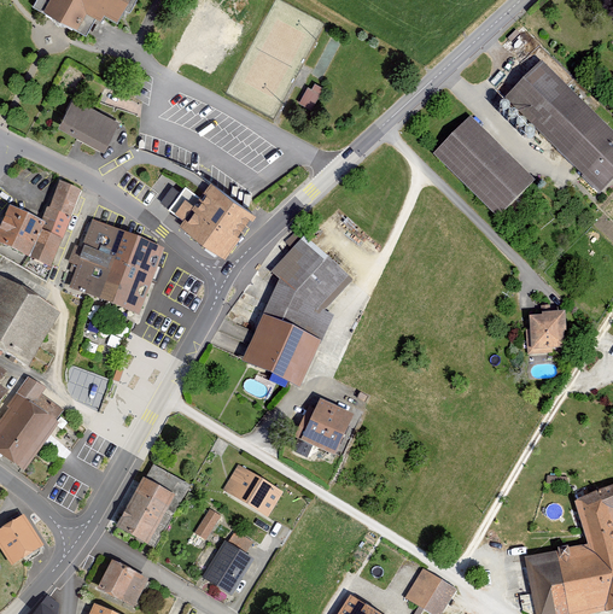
[(87,34),(101,9),(118,18),(128,0),(34,0),(31,4),(87,34)]
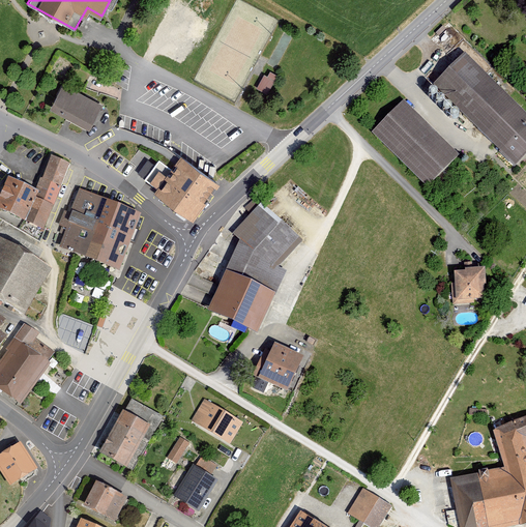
[(525,152),(525,110),(463,50),(432,83),(517,164),(525,152)]
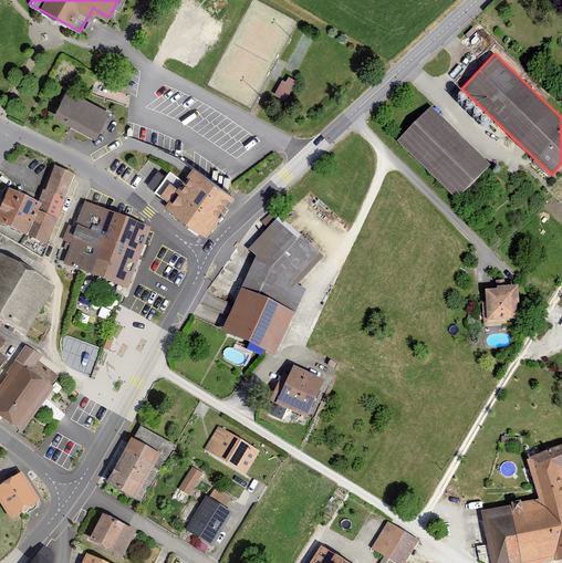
[(270,93),(283,100),(294,79),(281,72),(270,93)]
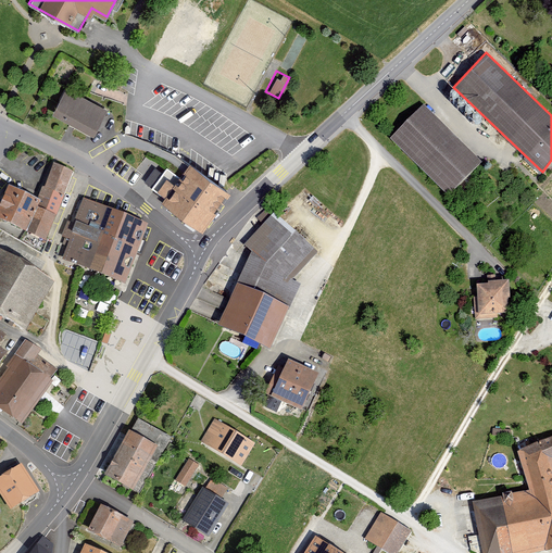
[(104,111),(61,87),(48,111),(91,135),(104,111)]
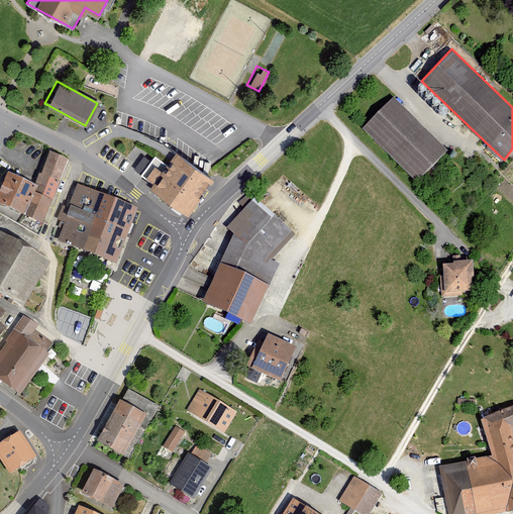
[(448,148),(392,95),(361,127),(416,181),(448,148)]
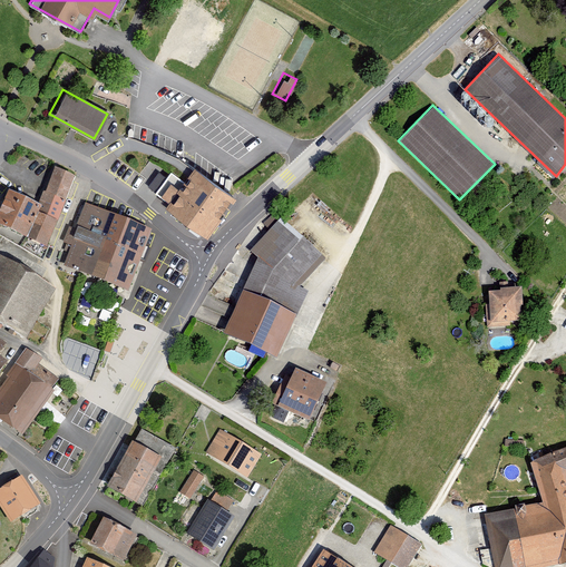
[(52,164),(38,202),(61,211),(75,173),(52,164)]
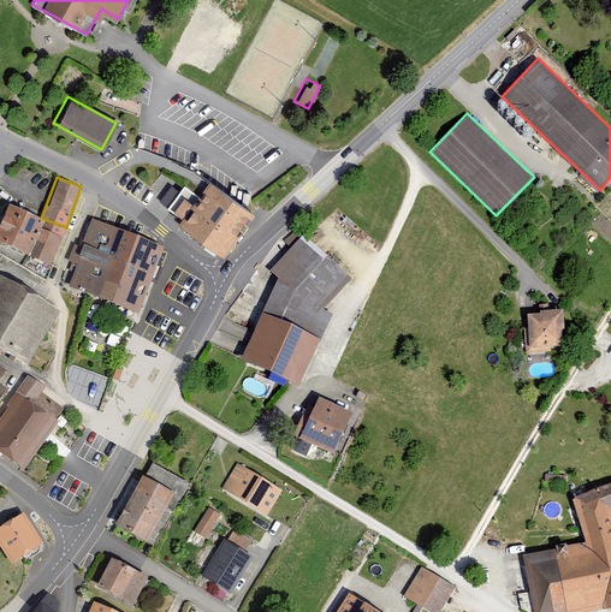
[(215,249),(248,211),(205,177),(194,191),(181,182),(164,205),(178,215),(175,220),(215,249)]
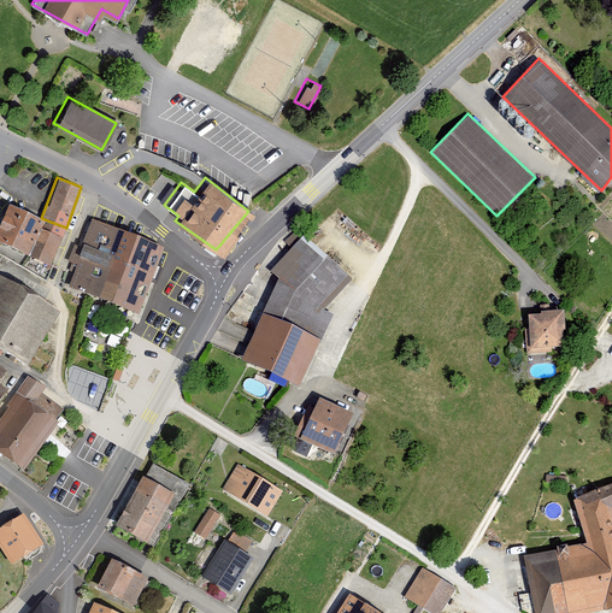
[(66,228),(41,218),(6,205),(0,220),(0,242),(52,265),(66,228)]
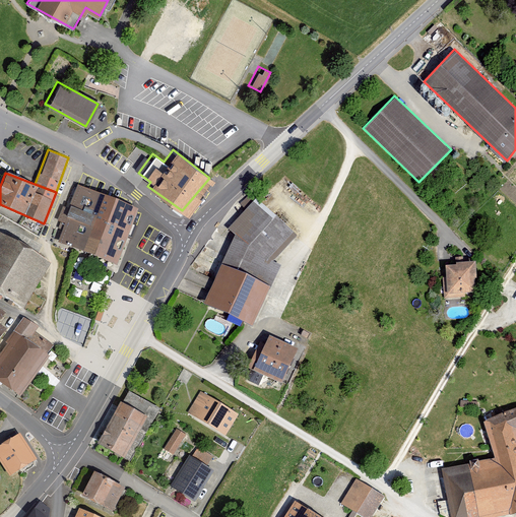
[(138,209),(76,184),(66,208),(61,205),(53,225),(61,229),(57,240),(116,263),(138,209)]
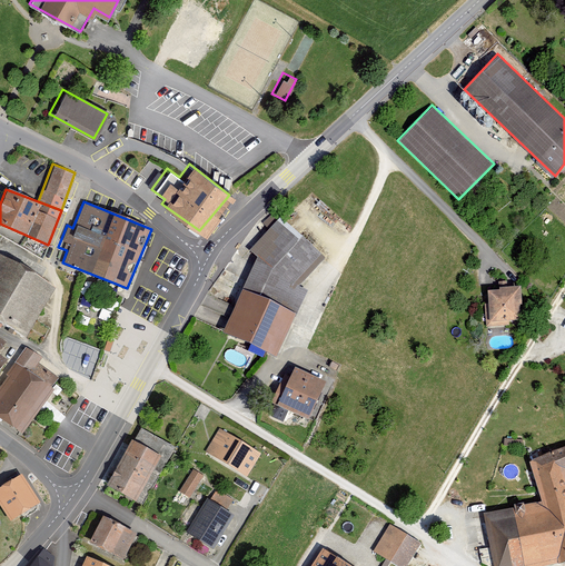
[(324,258),(280,216),(248,249),(257,257),(243,290),(224,333),(278,357),(297,314),(295,314),(305,290),(303,288),(309,271),(324,258)]
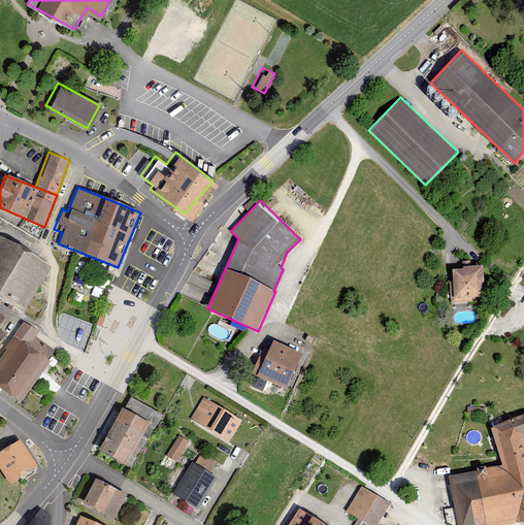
[(0,297),(24,313),(52,266),(1,234),(0,236),(0,297)]
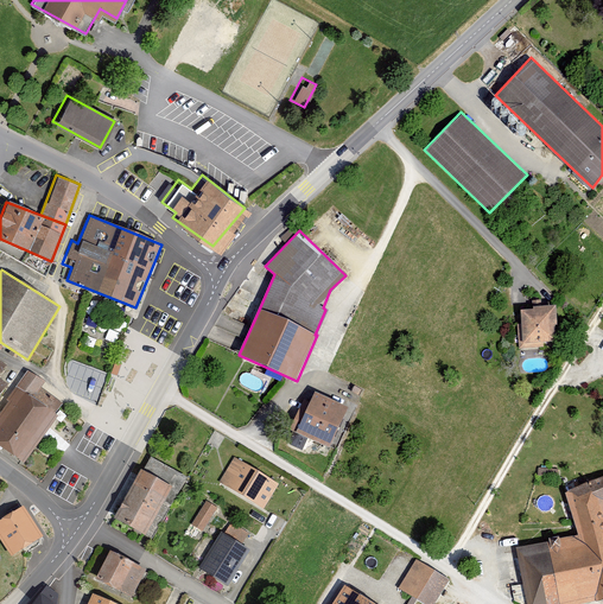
[(554,310),(520,312),(521,344),(557,342),(554,310)]
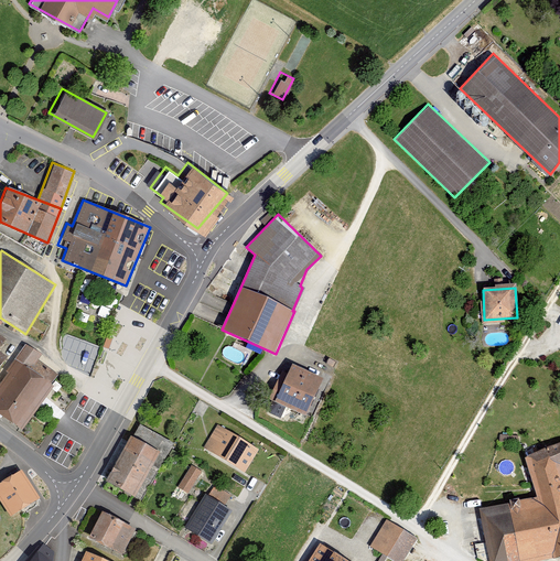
[(0,412),(22,428),(54,383),(50,379),(55,371),(36,358),(41,353),(23,340),(3,368),(6,370),(0,378),(0,412)]
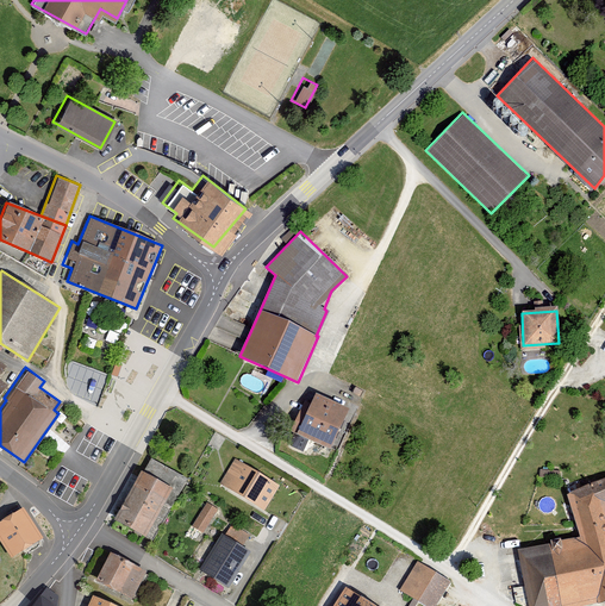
[(348,406),(317,392),(300,429),(332,443),(348,406)]
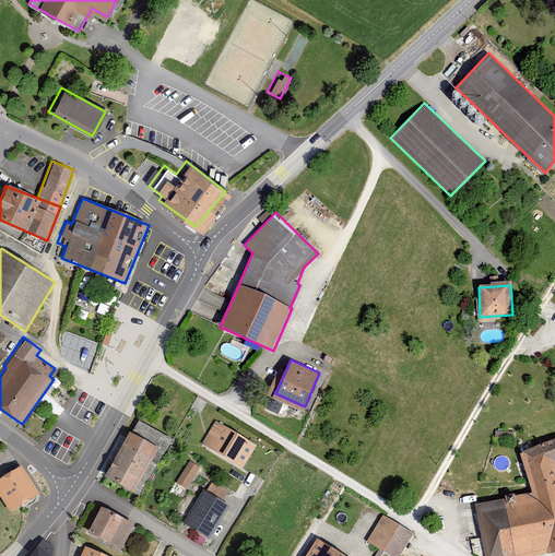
[(254,442),(212,418),(197,444),(238,468),(254,442)]
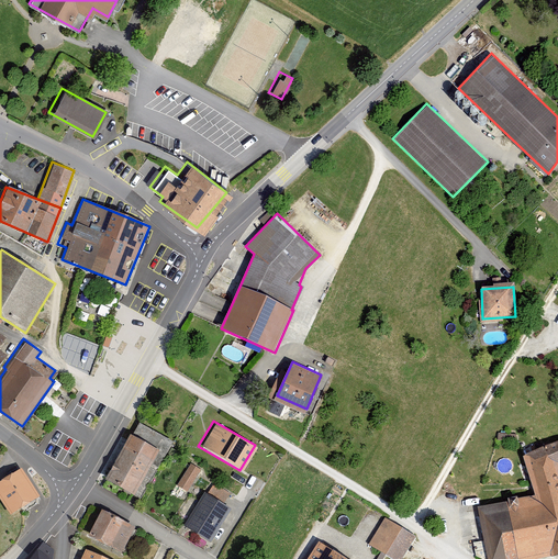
[(163,449),(131,431),(105,474),(137,493),(163,449)]
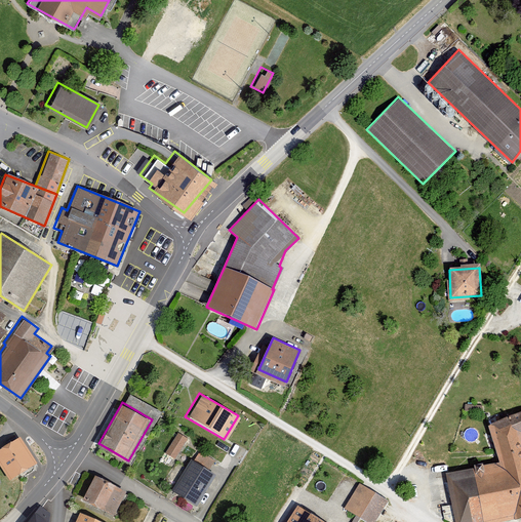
[(498,462),(520,456),(520,409),(514,411),(514,416),(488,423),(498,462)]
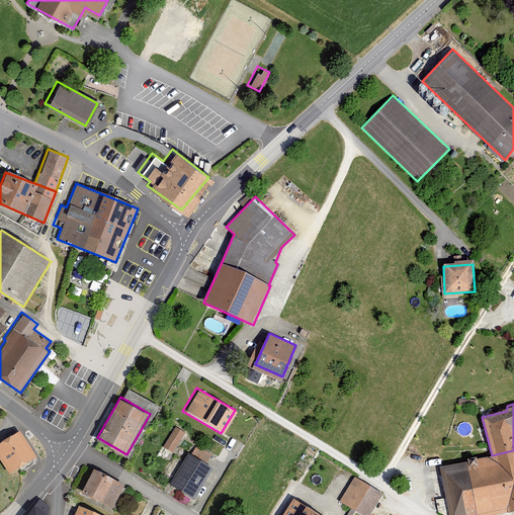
[(182,429),(172,424),(161,445),(171,450),(182,429)]
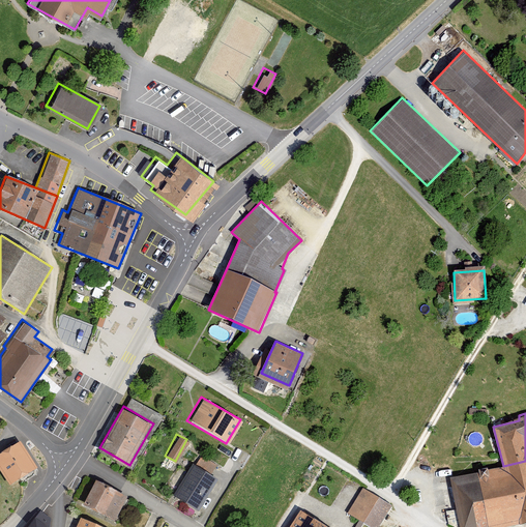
[(23,441),(0,452),(0,470),(5,480),(35,465),(23,441)]
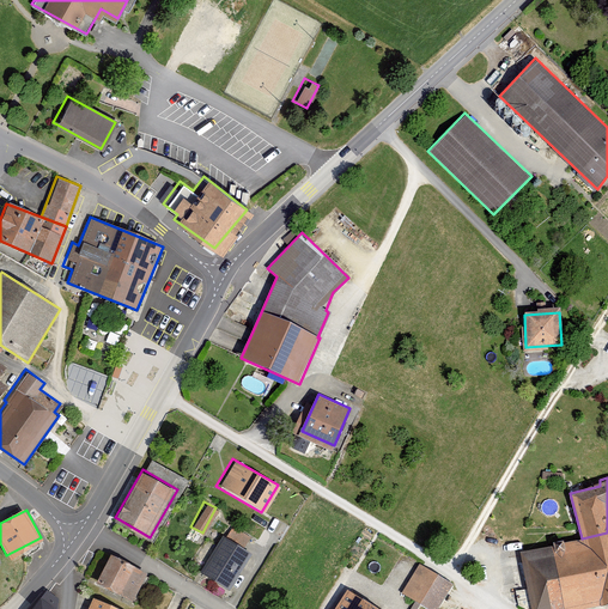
[(566,608),(607,601),(607,533),(582,539),(520,550),(530,608),(566,608)]
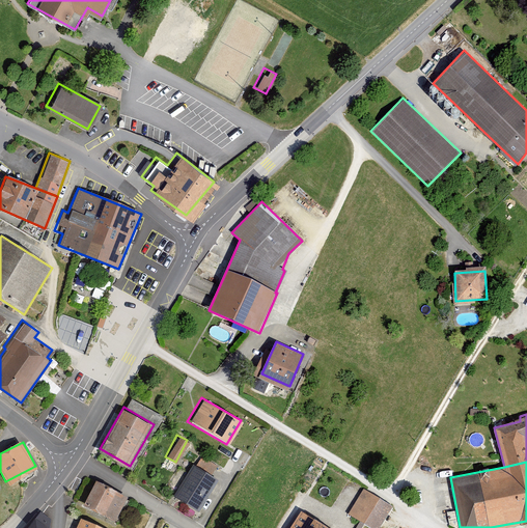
[(216,475),(192,463),(173,495),(196,508),(216,475)]
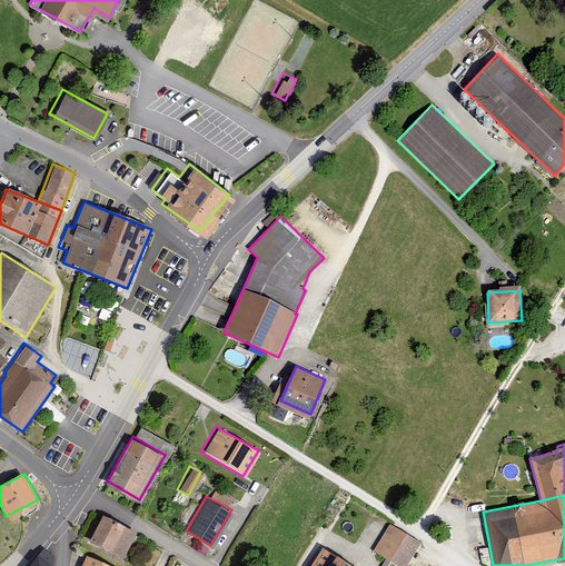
[(136,534),(102,514),(89,536),(122,555),(136,534)]
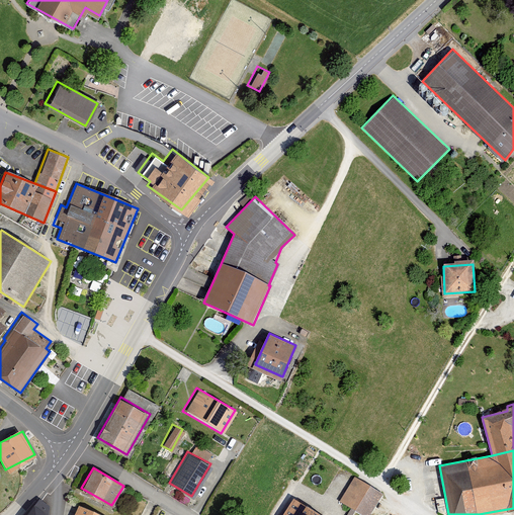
[(352,476),(337,501),(361,514),(365,514),(379,491),(352,476)]
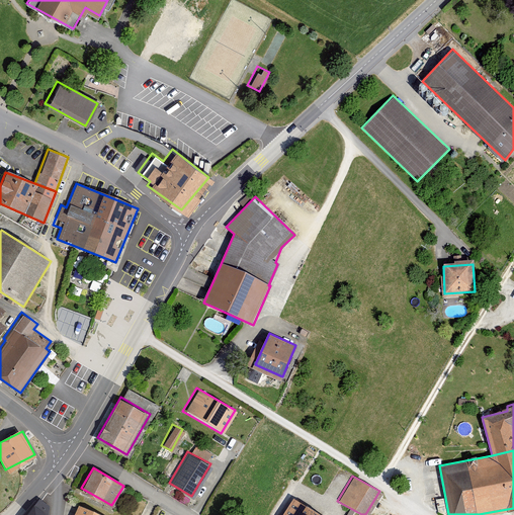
[(37,495),(23,514),(47,514),(48,514),(47,502),(37,495)]
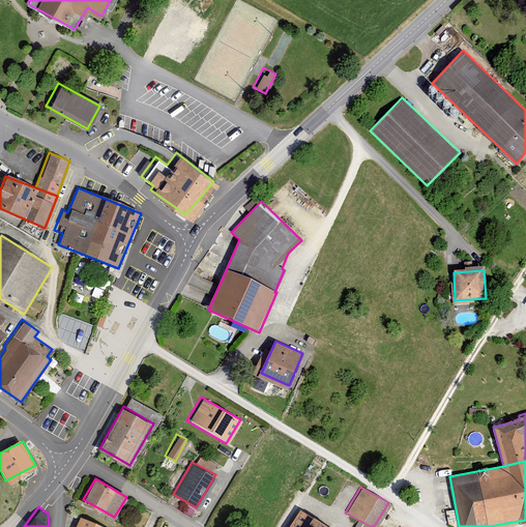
[(317,526),(322,519),(299,507),(288,526),(317,526)]
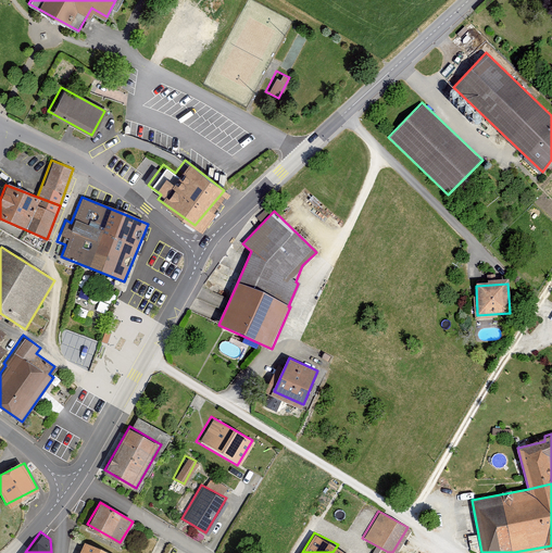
[(112,552),(83,540),(76,552),(112,552)]
